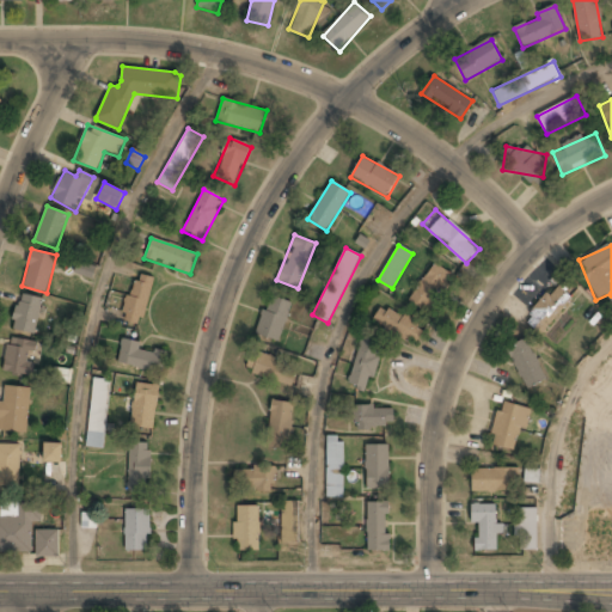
[(91,279),(96,267),(79,259),(73,271),(91,279)]
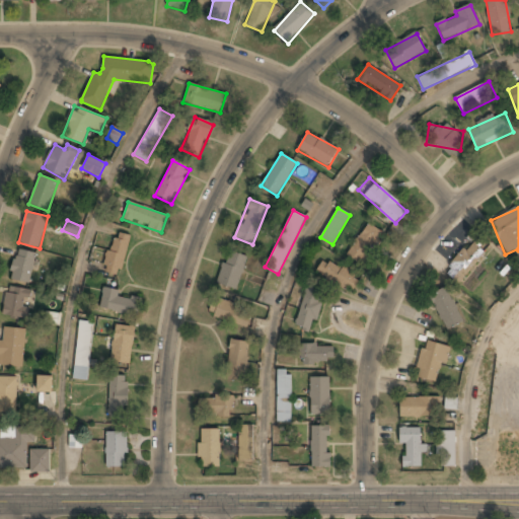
[(366,267),(382,232),(365,223),(349,258),(366,267)]
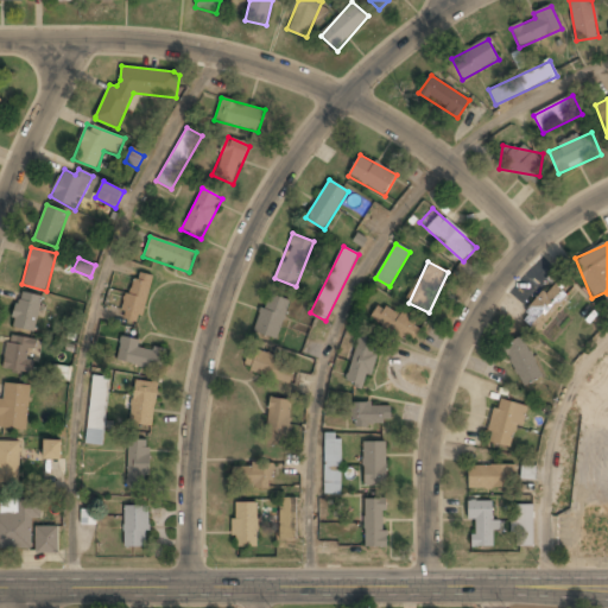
[(153,277),(134,272),(121,318),(140,324),(153,277)]
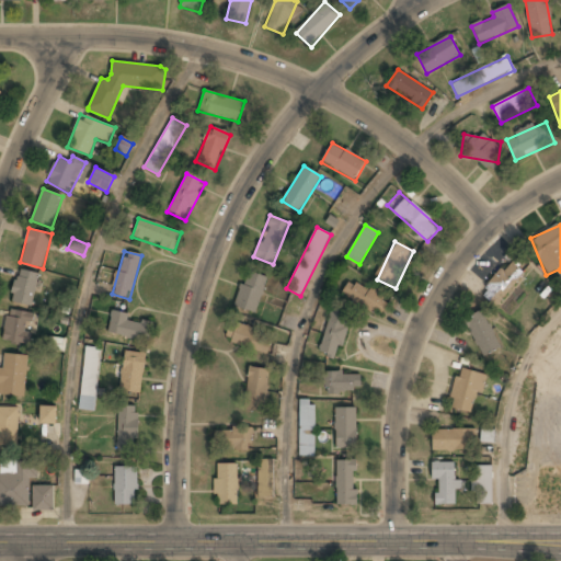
[(482,296),(497,308),(526,273),(510,261),(482,296)]
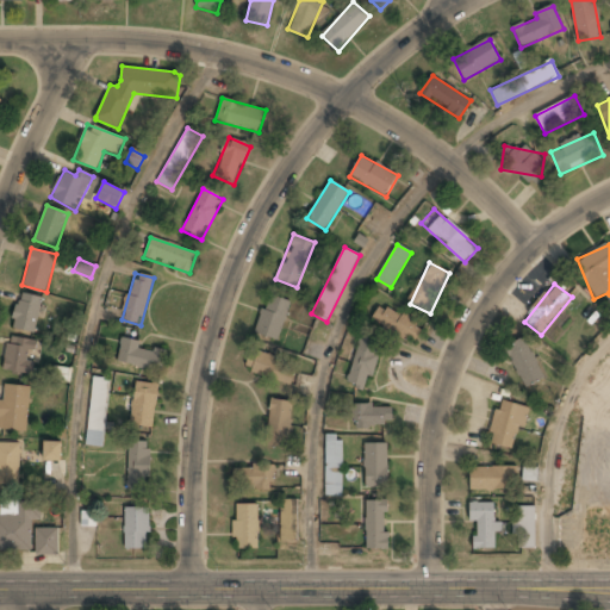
[(254,334),(278,342),(292,300),(268,293),(254,334)]
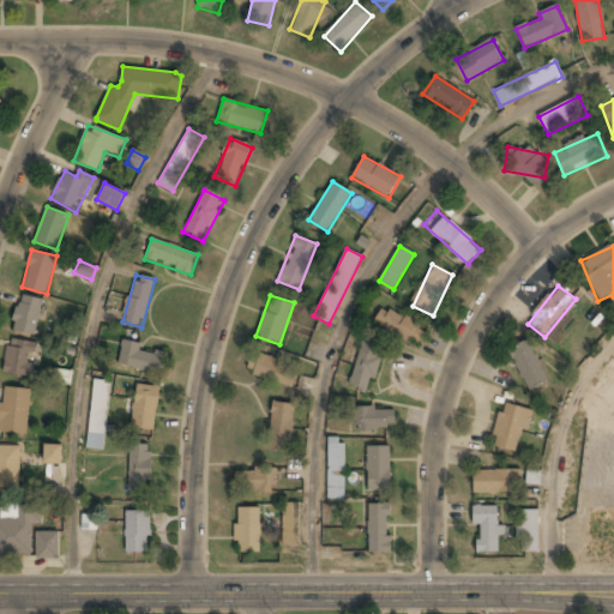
[(40,333),(41,299),(17,298),(16,333),(40,333)]
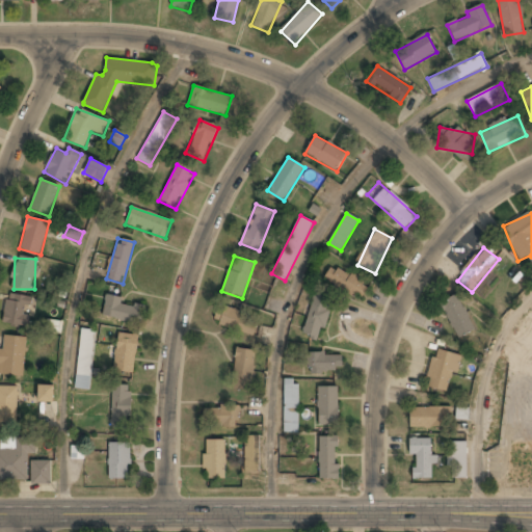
[(361,300),(369,286),(333,265),(324,280),(361,300)]
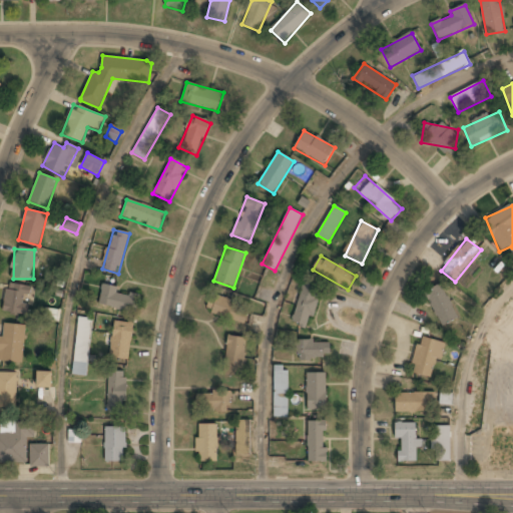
[(22,318),(33,291),(12,282),(1,309),(22,318)]
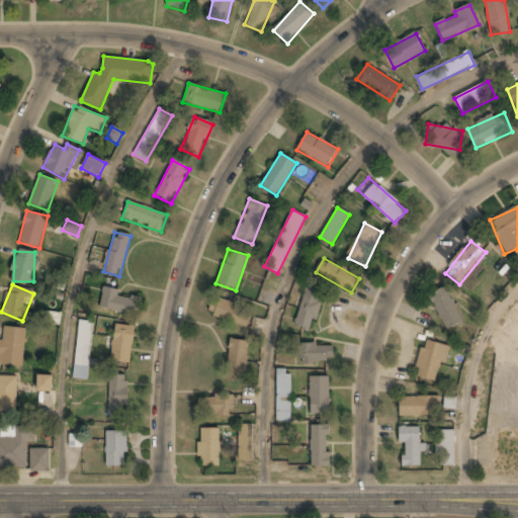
[(100,311),(138,314),(140,297),(119,295),(120,289),(102,287),(100,311)]
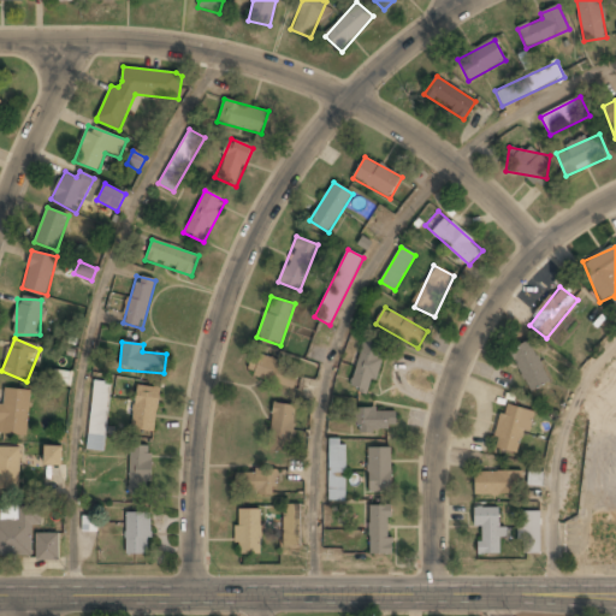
[(367,394),(388,350),(368,342),(347,384),(367,394)]
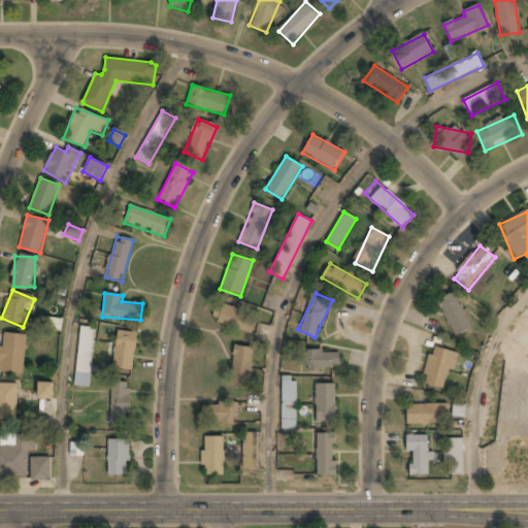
[(436,302),(455,336),(471,327),(453,293),(436,302)]
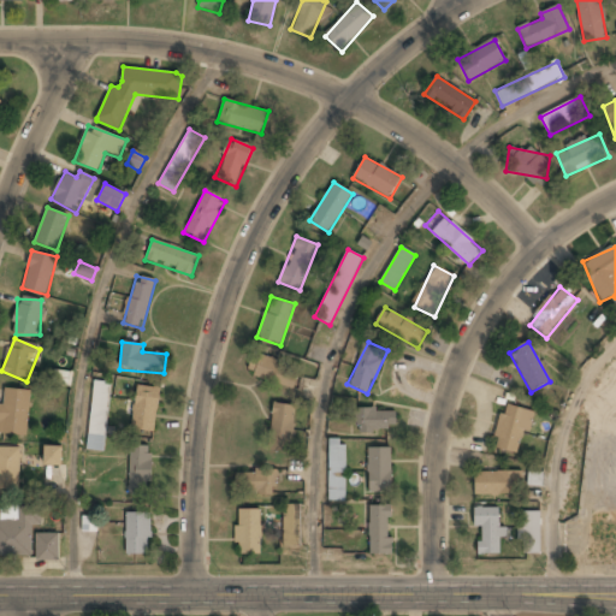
[(295,388),(300,366),(252,355),(247,377),(295,388)]
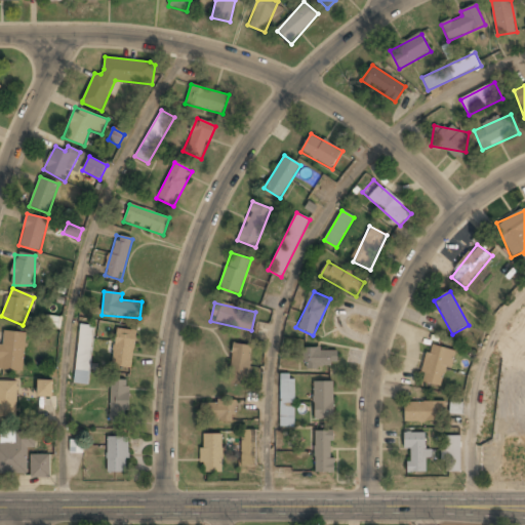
[(524,313),(515,322),(515,330),(503,340),(503,358),(524,358),(524,313)]
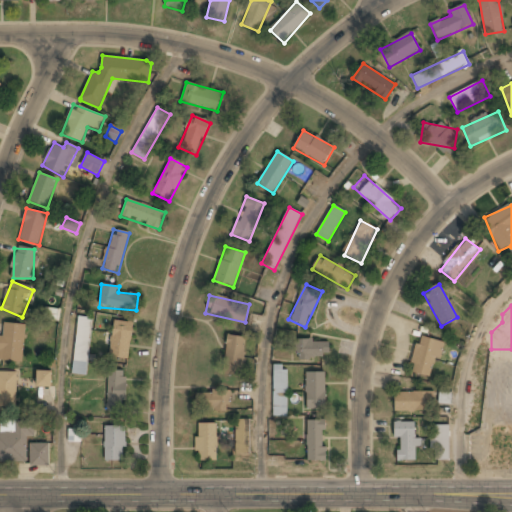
[(72,373),(86,375),(92,317),(78,315),(72,373)]
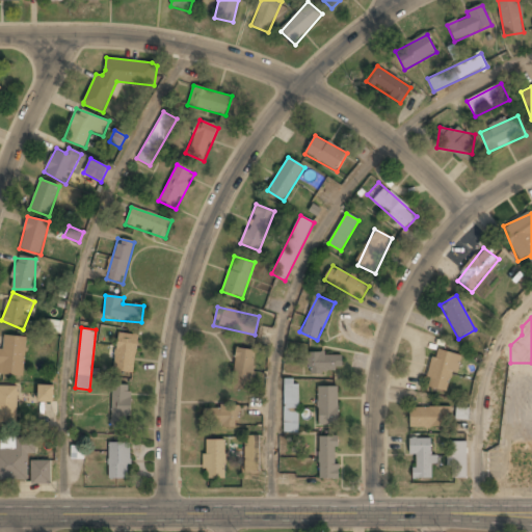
[(113,371),(134,373),(138,335),(117,333),(113,371)]
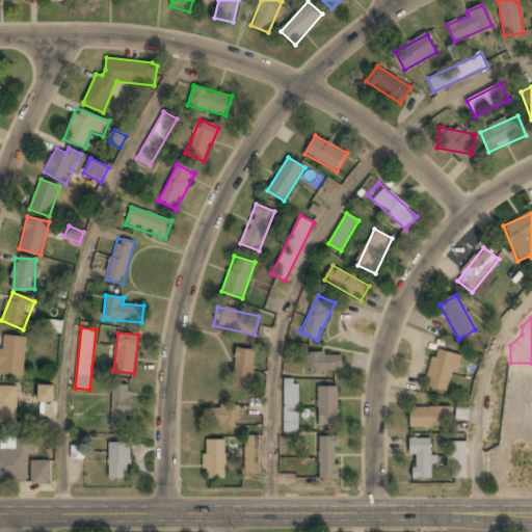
[(27,338),(1,335),(0,344),(0,374),(23,377),(27,338)]
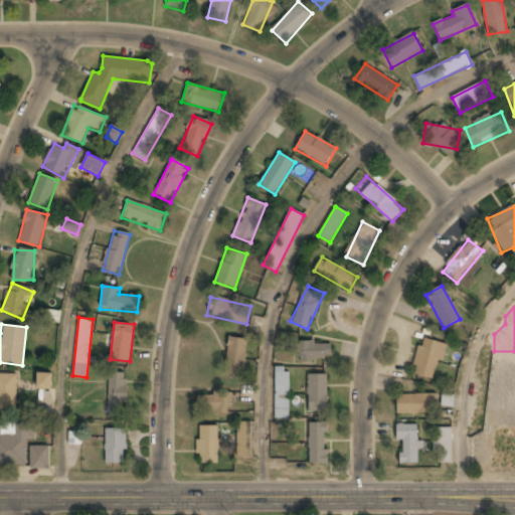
[(246,339),(228,337),(223,376),(242,378),(246,339)]
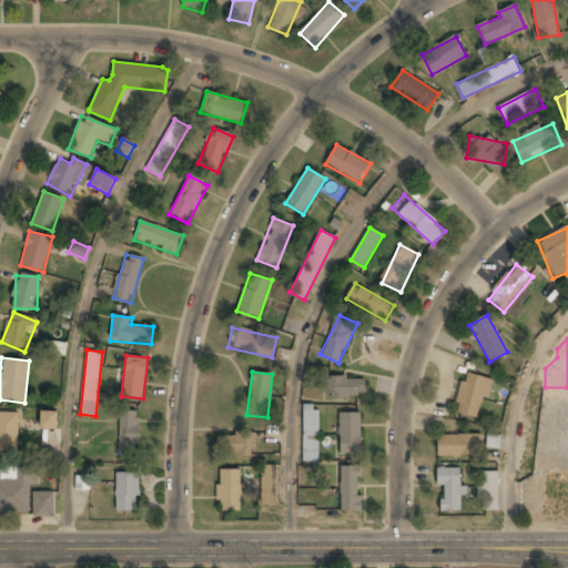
[(455,413),(480,418),(490,378),(465,373),(455,413)]
